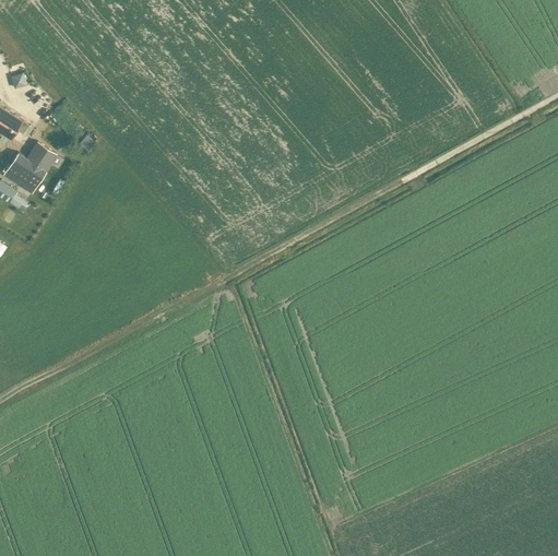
[(11,78),(14,90),(25,86),(22,74),(11,78)]
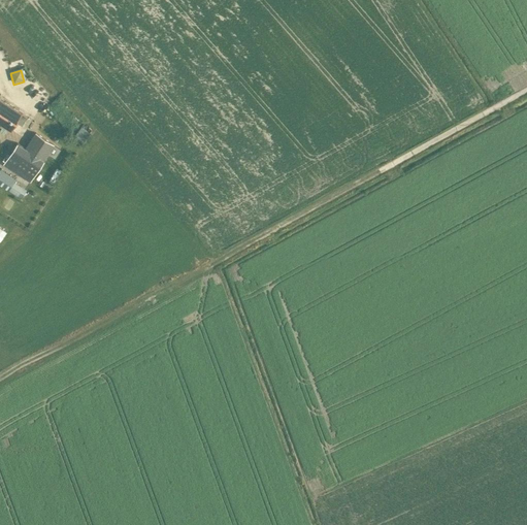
[(0,125),(10,132),(22,116),(0,101),(0,125)]
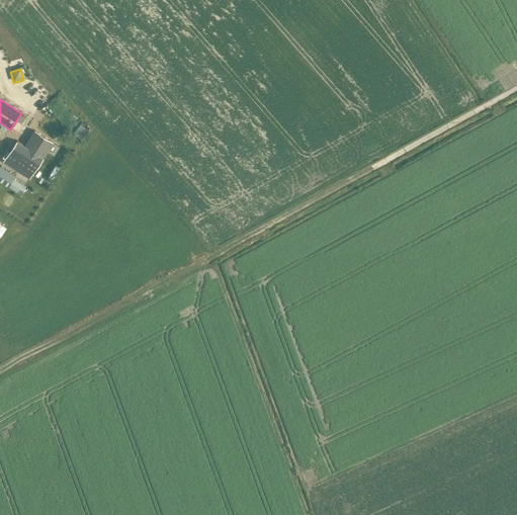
[(79,125),(73,134),(79,139),(86,132),(79,125)]
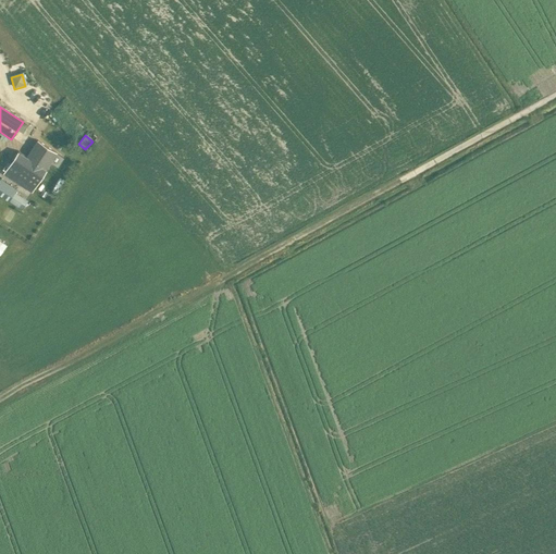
[(45,171),(56,155),(37,143),(26,159),(17,154),(4,175),(32,193),(46,171),(45,171)]
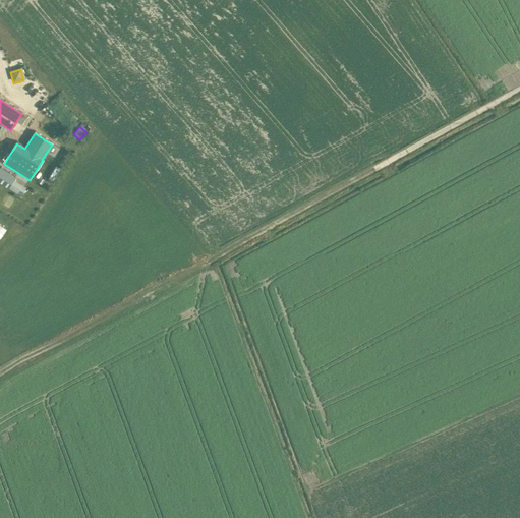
[(13,181),(15,178),(0,168),(0,184),(8,189),(13,181)]
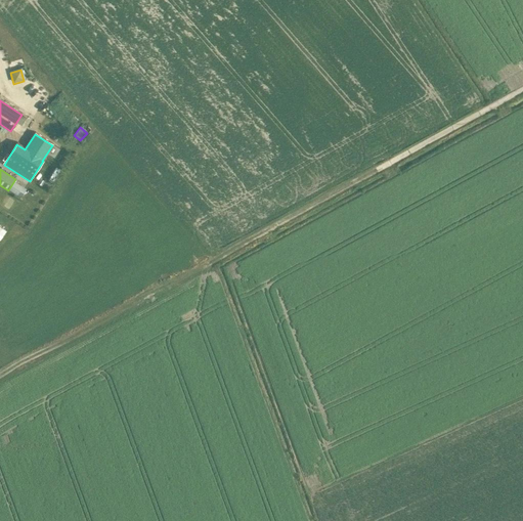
[(0,209),(6,214),(13,205),(4,198),(0,203),(0,209)]
